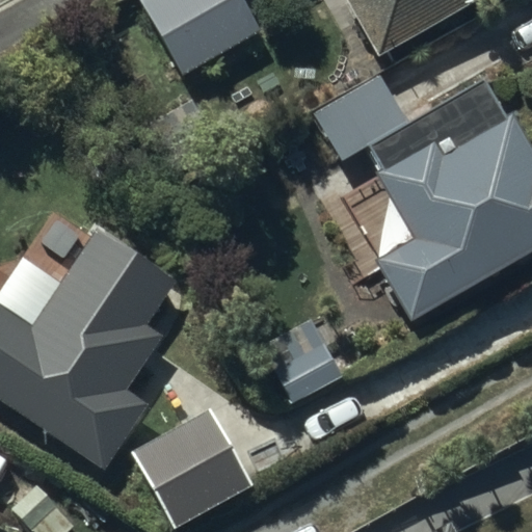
[(264,28),(247,0),(152,0),(142,6),(183,76),(264,28)]
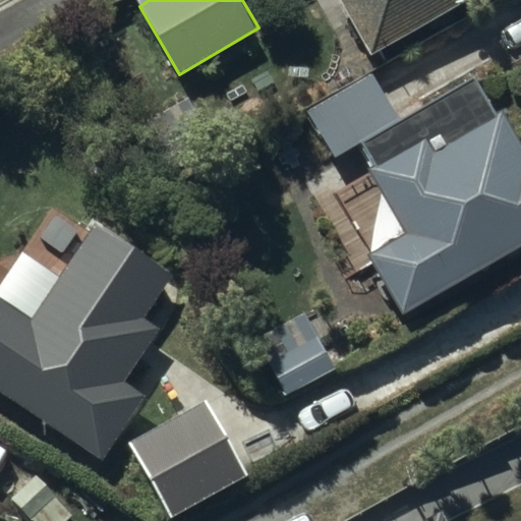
[(446,0),(348,0),(372,42),(446,0)]
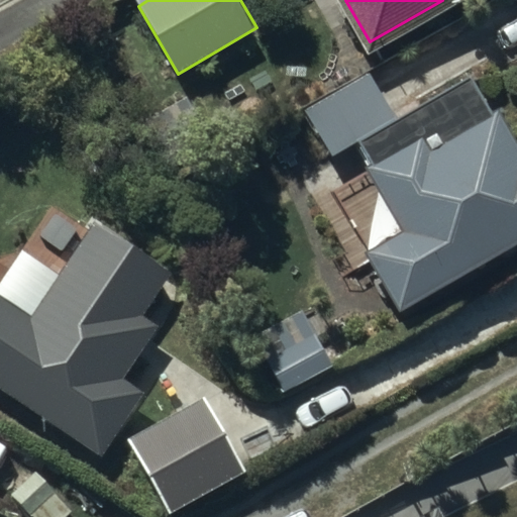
[(307,116),(329,154),(392,117),(369,80),(307,116)]
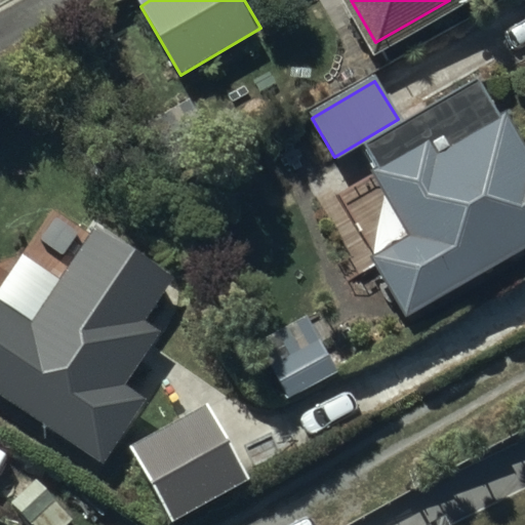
[(524,174),(522,176),(474,89),(369,147),(420,241),(376,265),(403,314),(524,248),(524,174)]
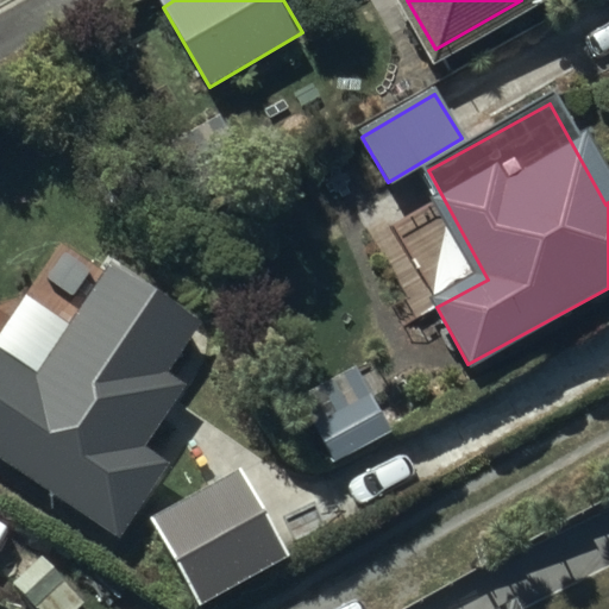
[(182,334),(114,288),(42,394),(0,364),(0,457),(113,534),(161,465),(137,449),(179,388),(156,372),(182,334)]
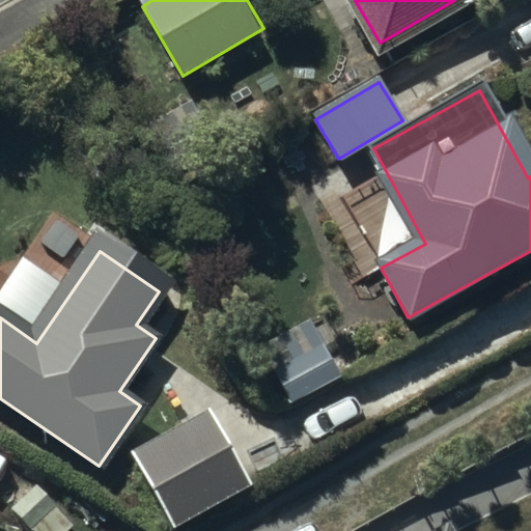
[(305,322),(255,350),(285,404),(336,378),(305,322)]
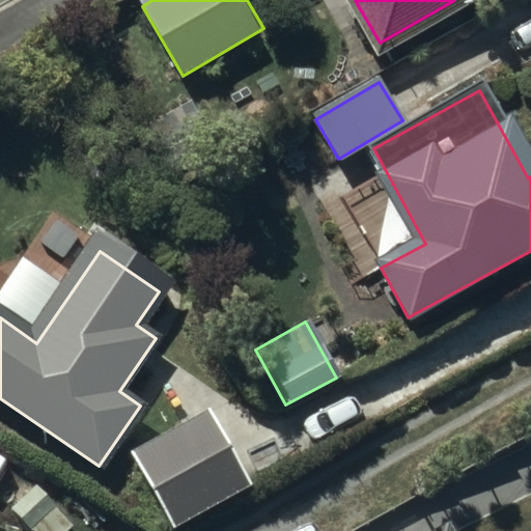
[(217,436),(205,416),(135,455),(175,527),(246,487),(217,436)]
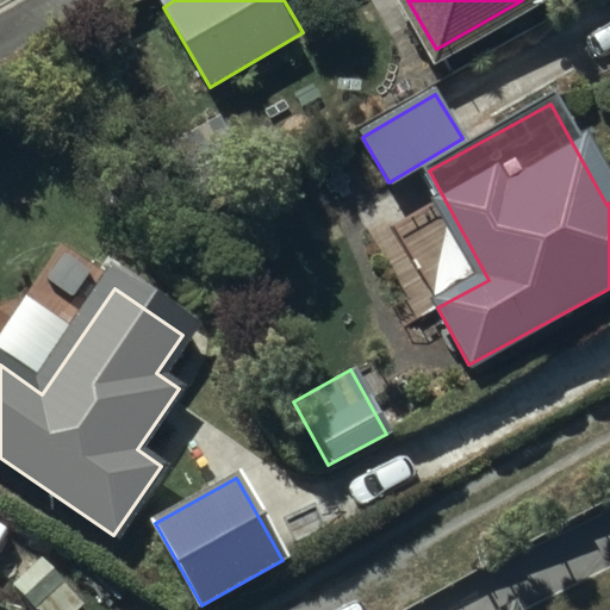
All buildings are outlined.
